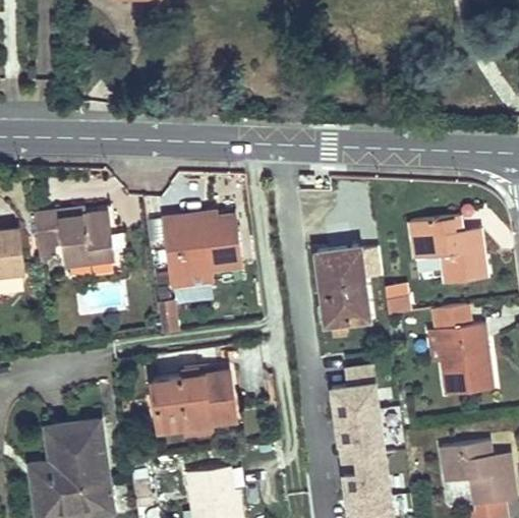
[(85,213),(84,207),(61,210),(63,216),(85,213)]
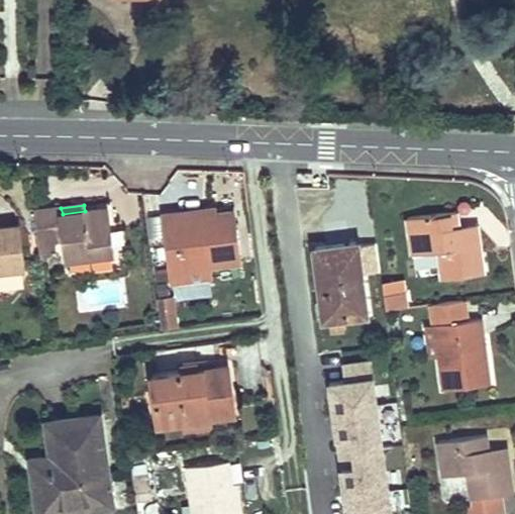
[(66,261),(113,255),(107,209),(85,211),(63,214),(61,208),(33,211),(38,257),(55,254),(53,244),(64,242),(66,261)]
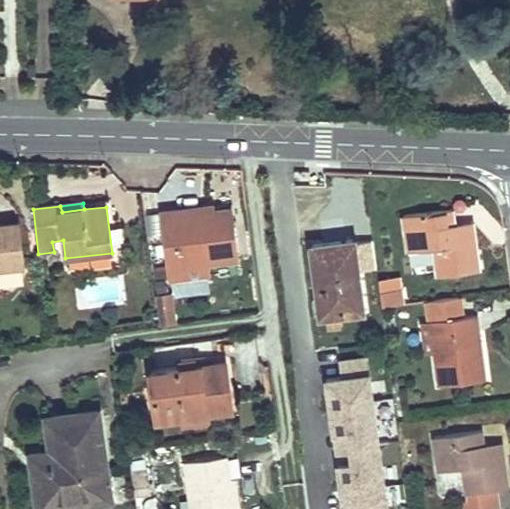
[(203,270),(235,265),(228,213),(212,214),(196,216),(195,211),(159,216),(167,275),(203,270)]
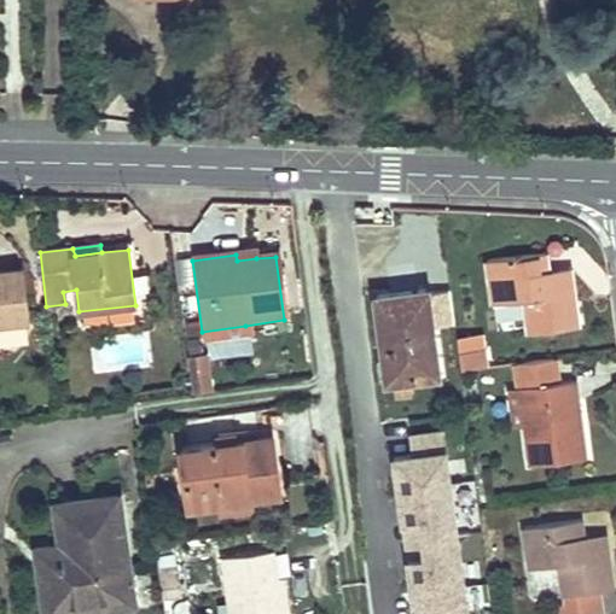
[(544,256),(487,263),(492,308),(521,303),(524,337),(576,331),(569,279),(547,282),(546,273),(544,256)]
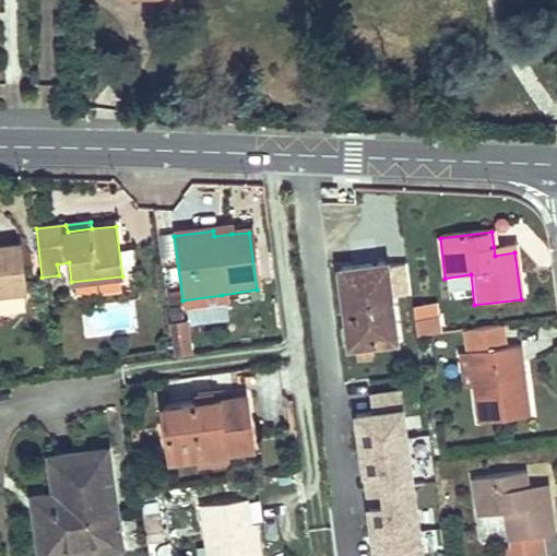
[(513,245),(494,247),(495,256),(514,252),(513,245)]
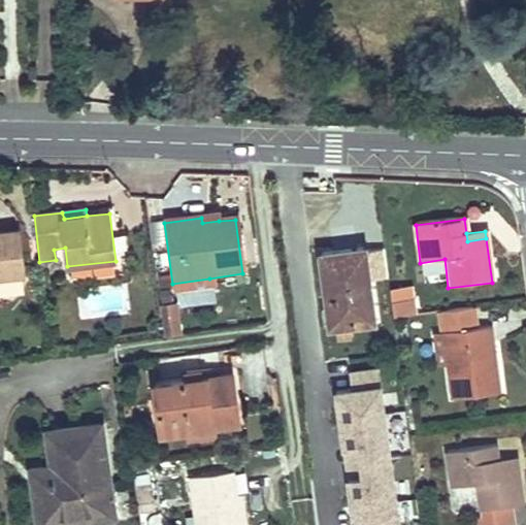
[(0,260),(23,258),(19,232),(0,234),(0,260)]
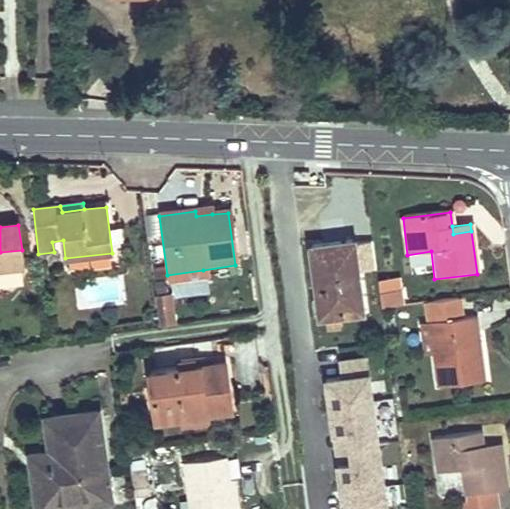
[(357,243),(357,270),(369,269),(369,242),(357,243)]
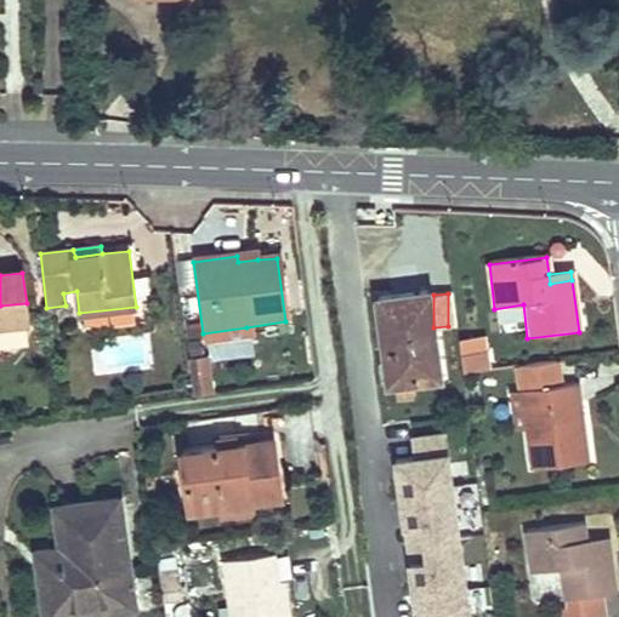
[(427,297),(374,304),(387,388),(393,387),(410,384),(438,381),(427,297)]
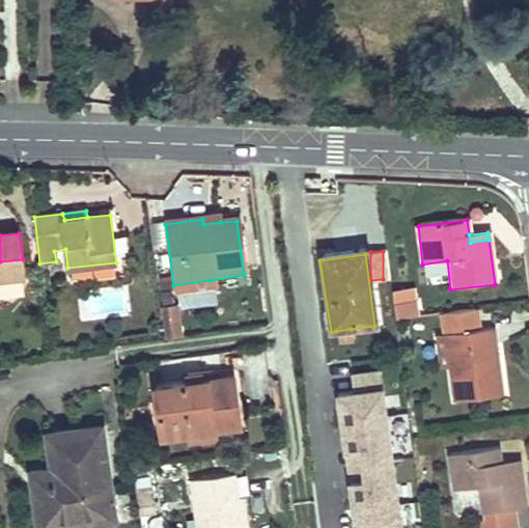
[(23,259),(0,261),(0,280),(25,276),(23,259)]
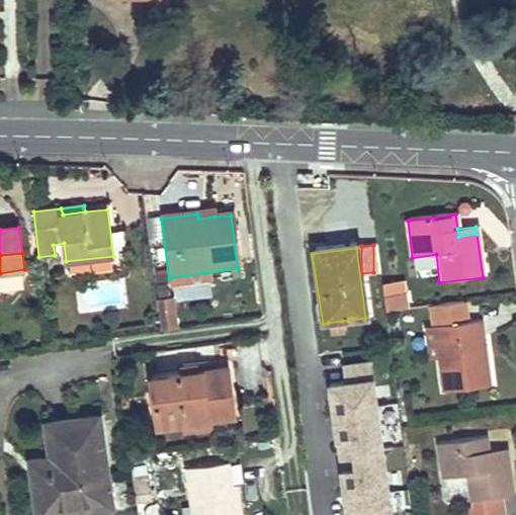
[(206,280),(205,273),(169,278),(170,285),(206,280)]
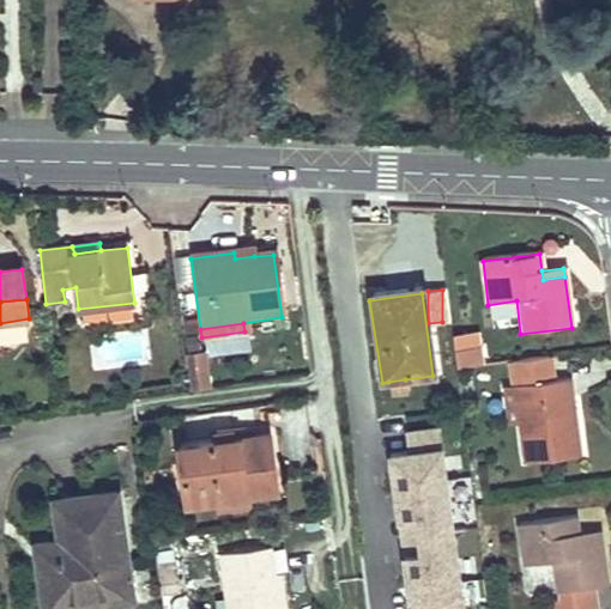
[(452,349),(454,369),(483,365),(481,346),(452,349)]
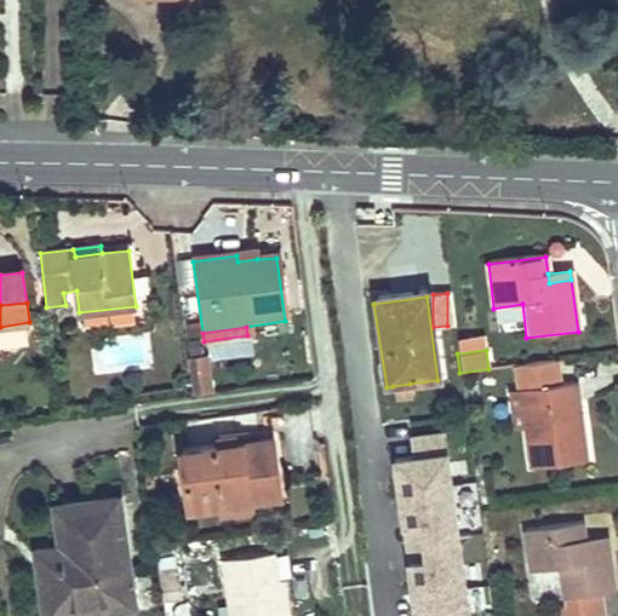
[(187,357),(188,397),(211,396),(210,357),(187,357)]
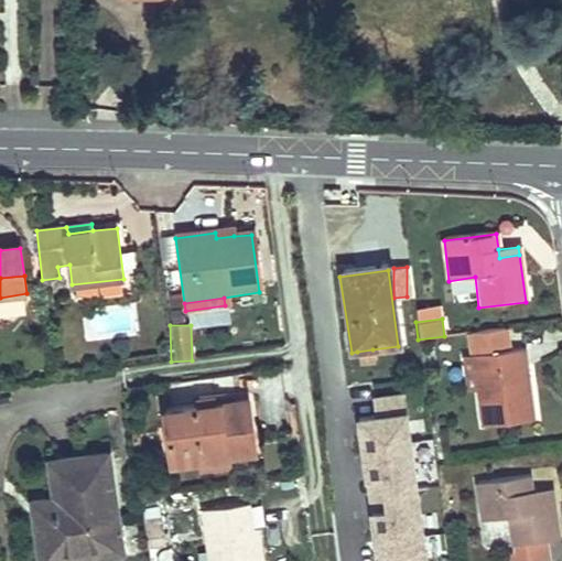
[(508,330),(469,334),(473,357),(477,389),(482,428),(533,421),(530,394),(526,395),(522,369),(528,369),(526,352),(511,354),(508,330)]
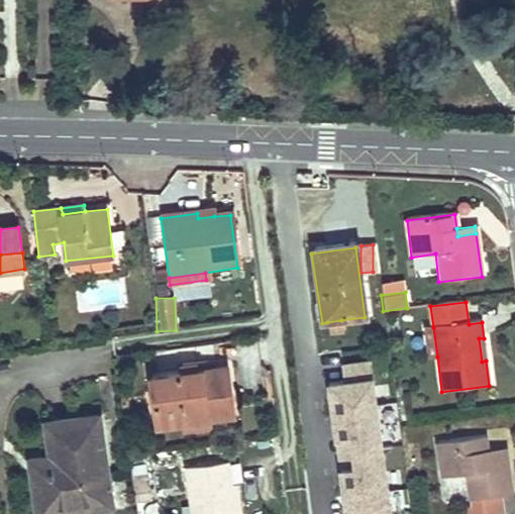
[(341,320),(327,322),(329,335),(342,334),(341,320)]
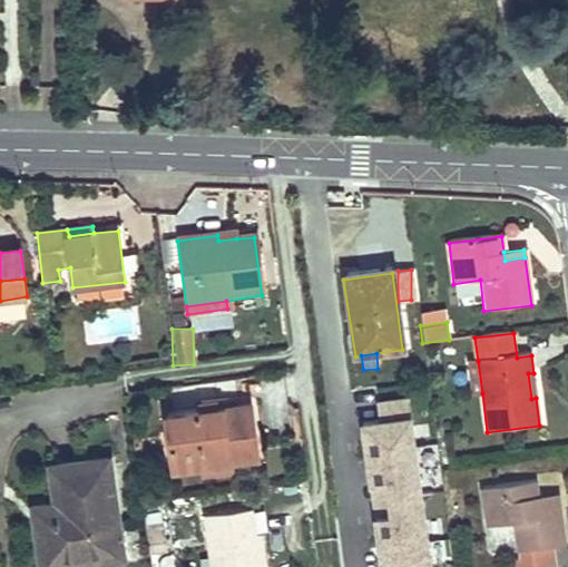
[(482,393),(478,361),(470,362),(475,394),(482,393)]
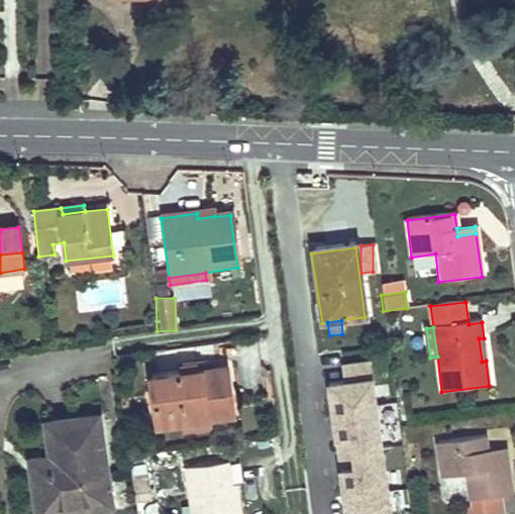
[(180,371),(180,378),(194,376),(193,369),(180,371)]
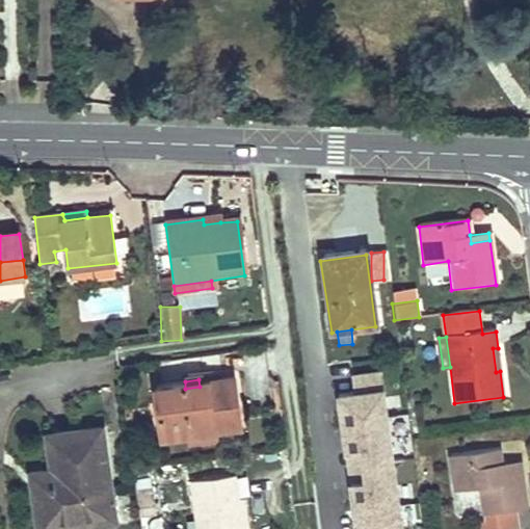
[(185,389),(154,393),(161,441),(187,438),(213,434),(239,431),(232,382),(200,387),(185,389)]
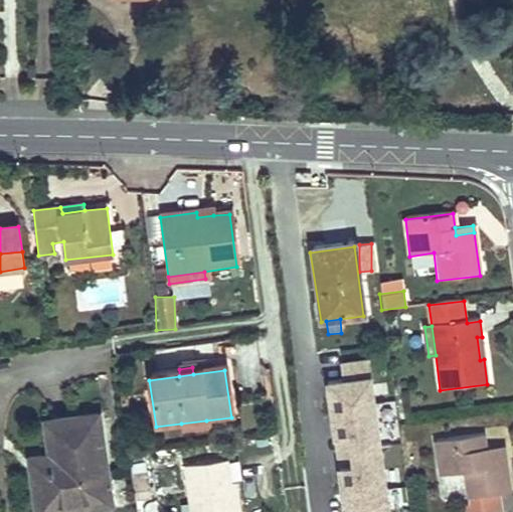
[(392,511),(380,383),(328,388),(333,446),(357,444),(359,463),(336,465),(340,511),(392,511)]
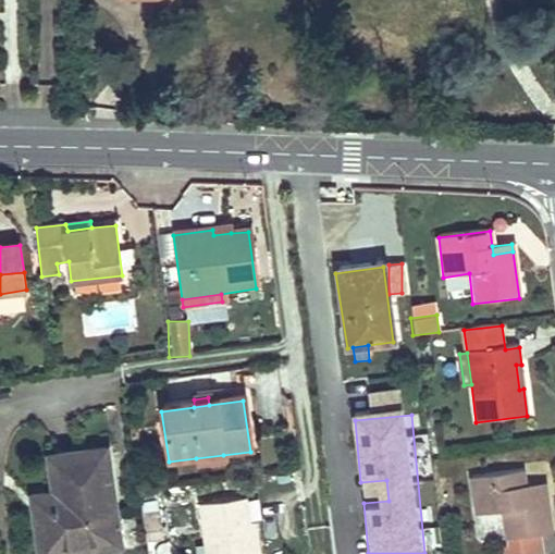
[(106,450),(49,458),(54,496),(60,495),(61,508),(36,512),(40,546),(81,541),(82,552),(119,546),(106,450)]
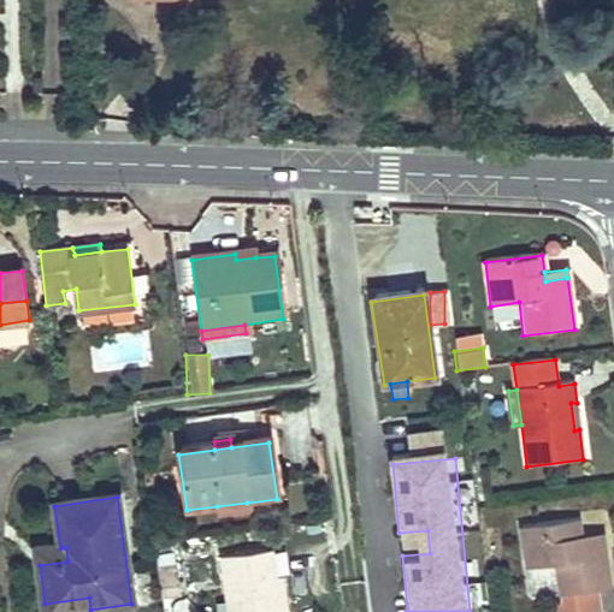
[(248,510),(247,503),(217,506),(218,515),(248,510)]
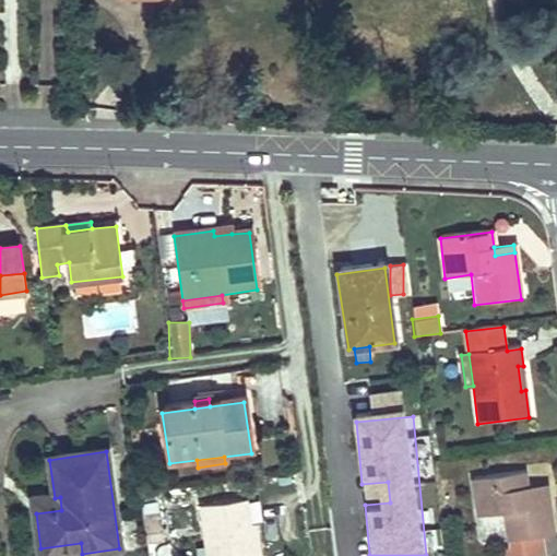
[(524,473),(473,481),(478,517),(506,512),(512,555),(537,555),(545,554),(543,535),(554,534),(549,506),(530,509),(526,489),(524,473)]
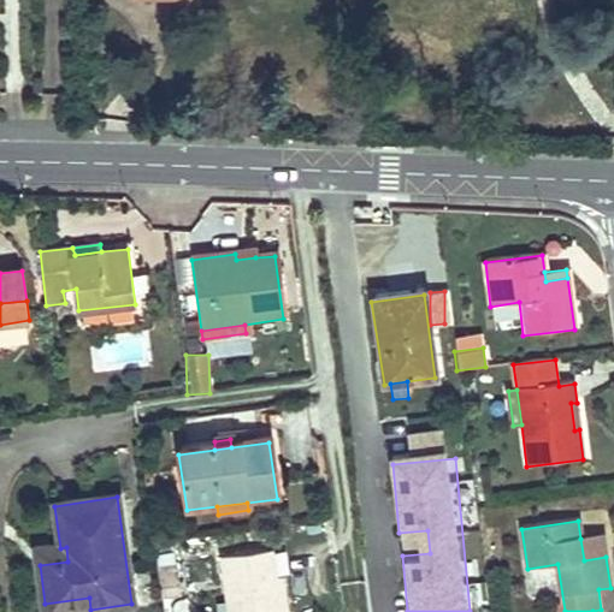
[(584,560),(606,557),(602,535),(580,539),(584,560)]
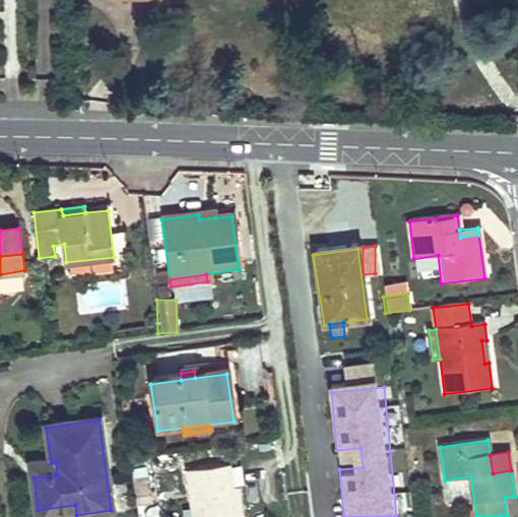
[(51,463),(31,465),(34,477),(57,474),(56,462),(51,463)]
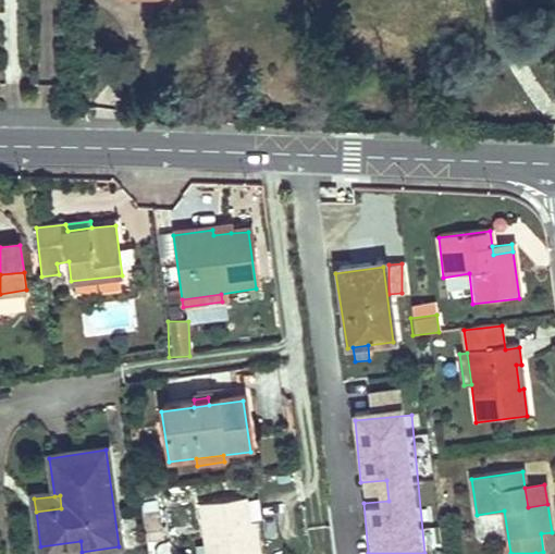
[(249,500),(199,506),(206,553),(261,553),(261,551),(256,552),(253,524),(249,500)]
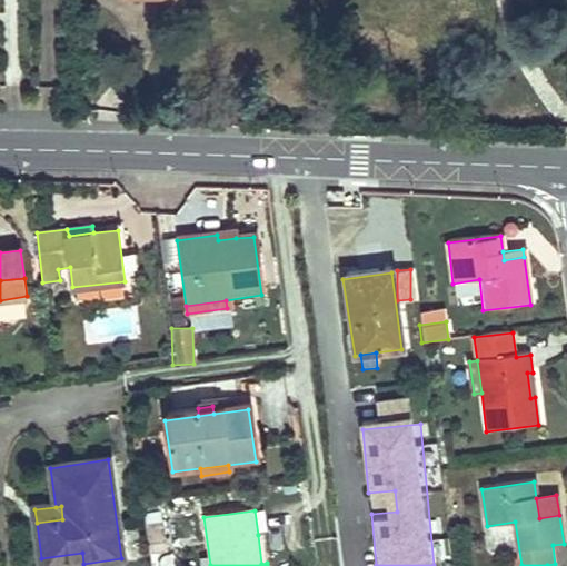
[(160,525),(145,527),(146,536),(161,534),(160,525)]
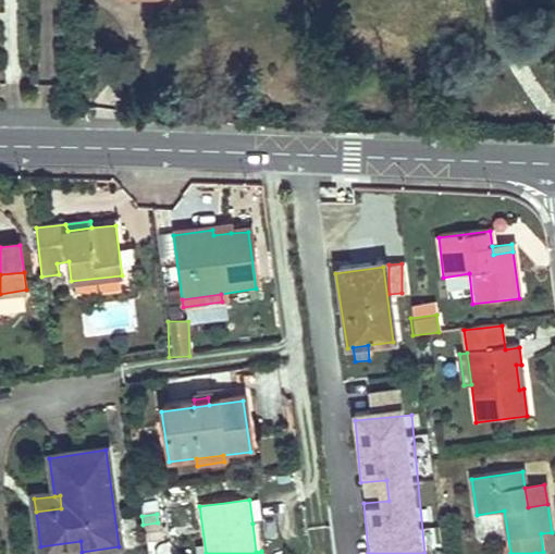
[(158,522),(143,525),(145,544),(160,542),(158,522)]
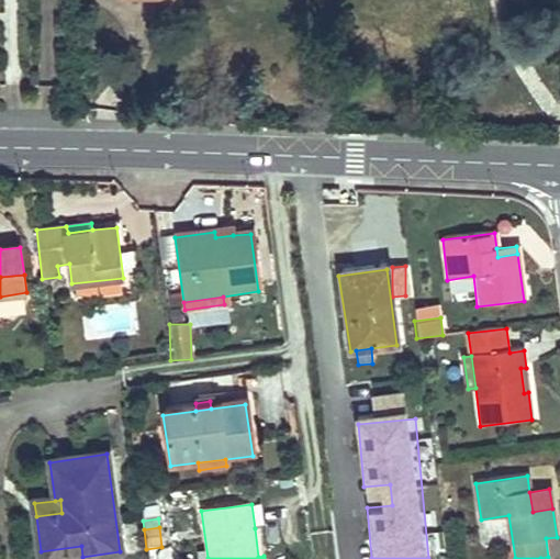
[(260,527),(255,528),(258,557),(264,556),(260,527)]
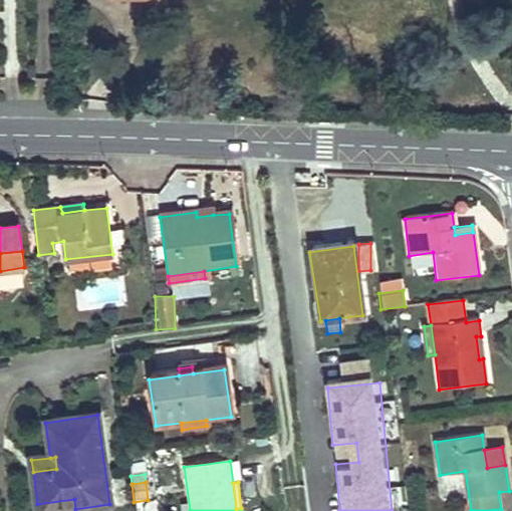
[(74,499),(37,504),(38,510),(67,510),(75,509),(74,499)]
